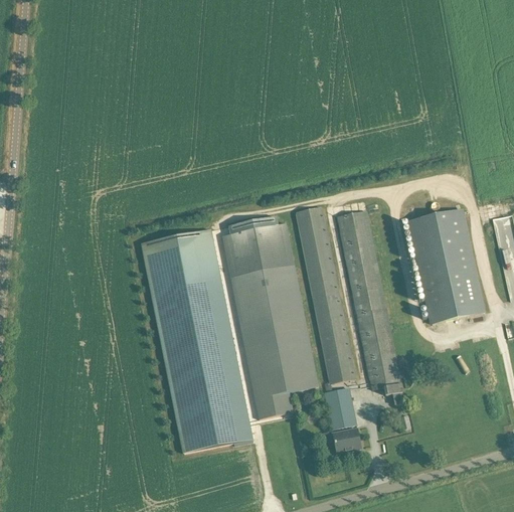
[(377,200),(368,202),(369,209),(378,208),(377,200)]
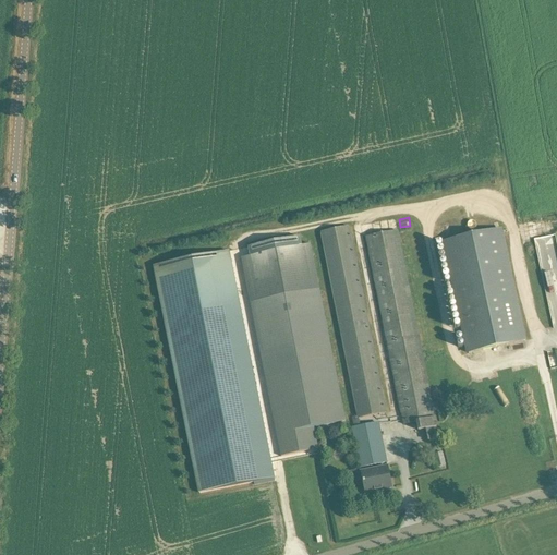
[(353,422),(359,421),(358,415),(386,410),(349,224),(321,229),(321,231),(319,231),(355,414),(351,414),(353,422)]
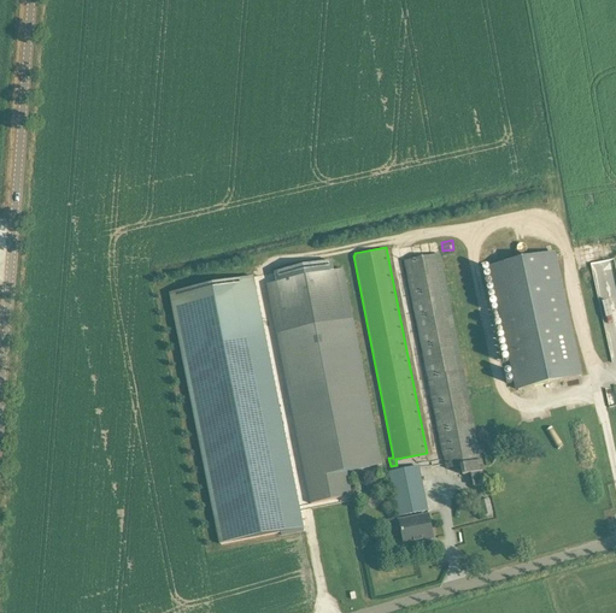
[(515,388),(581,373),(555,249),(487,264),(515,388)]
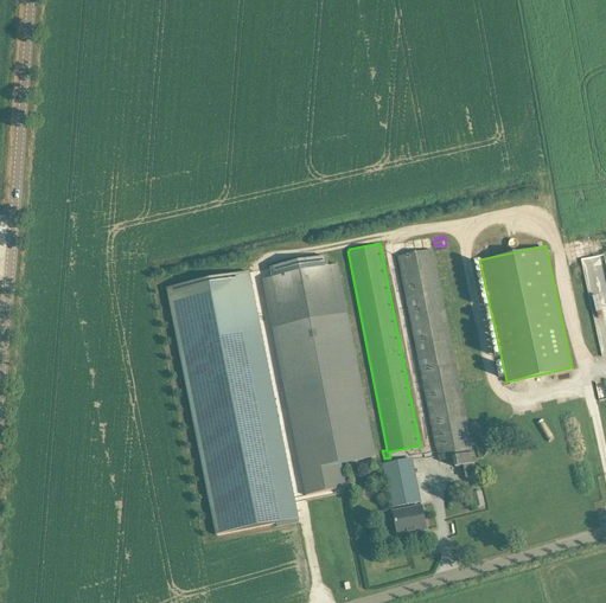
[(452,455),(454,464),(463,463),(465,475),(477,473),(471,444),(476,443),(474,434),(470,435),(432,247),(396,254),(435,447),(438,459),(452,455)]
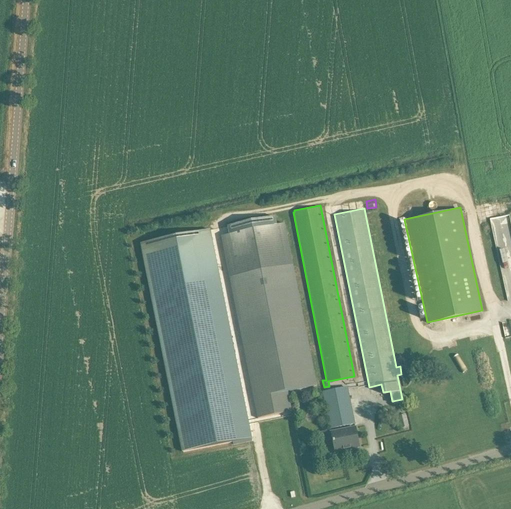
[(229,232),(221,234),(229,275),(257,416),(291,409),(287,389),(316,383),(314,374),(292,262),(284,221),(276,223),(274,215),(272,216),(233,224),(227,225),(229,232)]
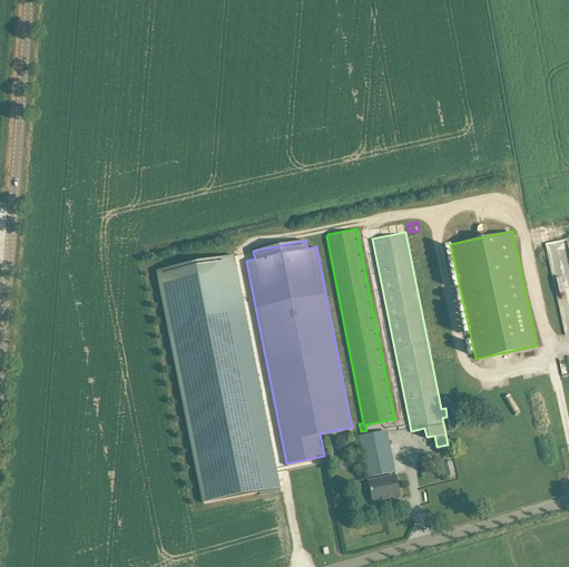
[(164,269),(157,270),(158,275),(203,501),(280,486),(235,260),(234,254),(229,255),(164,269)]
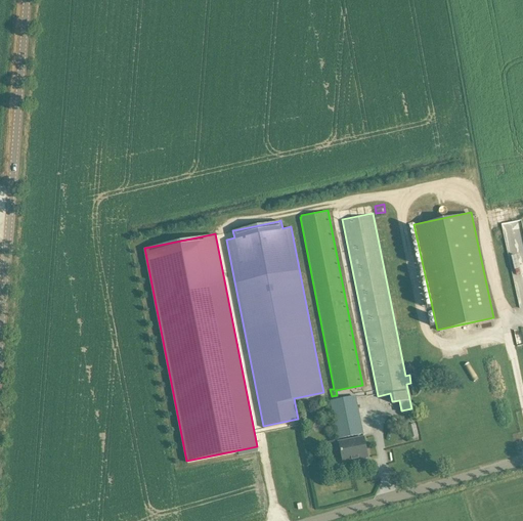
[(338,436),(362,431),(355,394),(331,399),(338,436)]
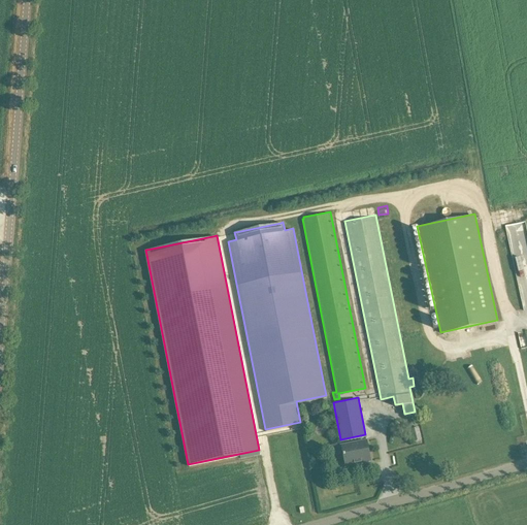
[(417,425),(416,420),(409,421),(410,426),(408,427),(412,439),(422,437),(418,425),(417,425)]
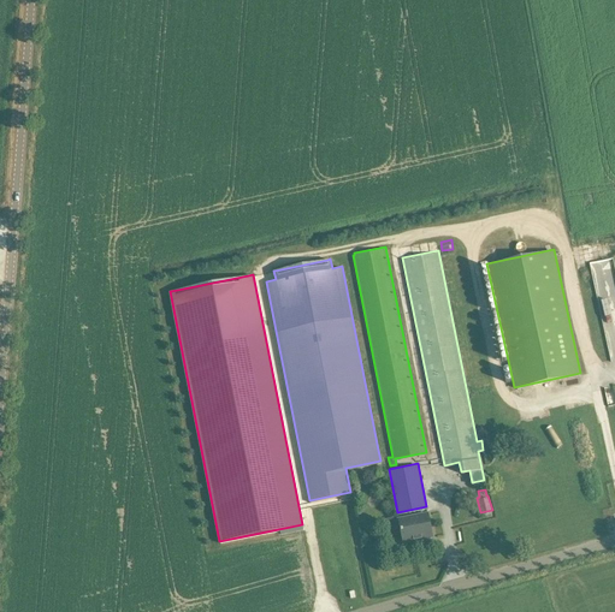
[(402,541),(432,535),(427,511),(398,517),(402,541)]
